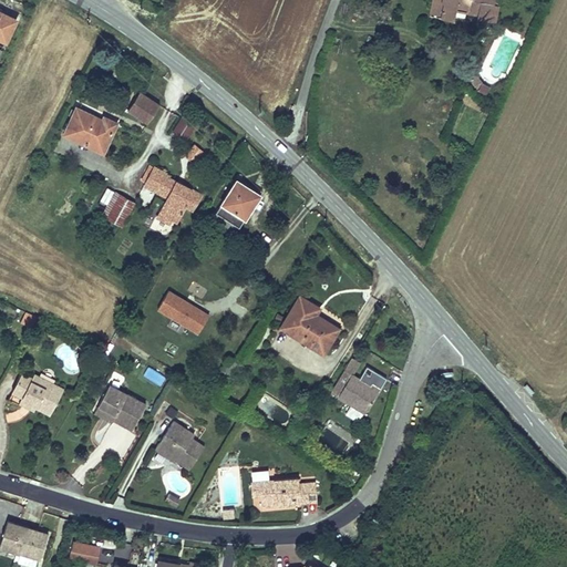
[(496,22),(500,4),(494,3),(494,0),(430,0),(428,13),(453,19),(454,10),(477,14),(477,18),(496,22)]
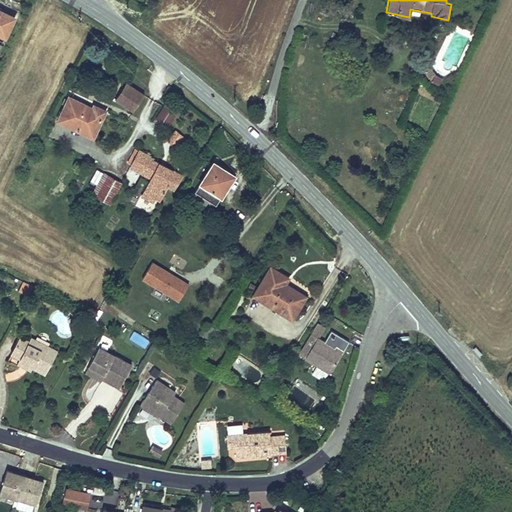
[(15,17),(0,11),(0,10),(0,34),(5,37),(15,17)]
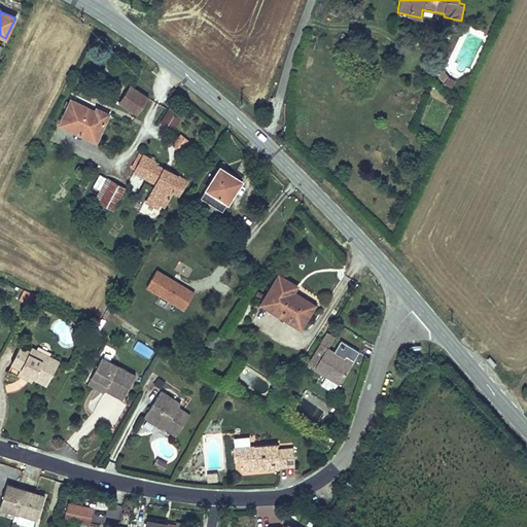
[(450,88),(456,79),(442,68),(434,76),(450,88)]
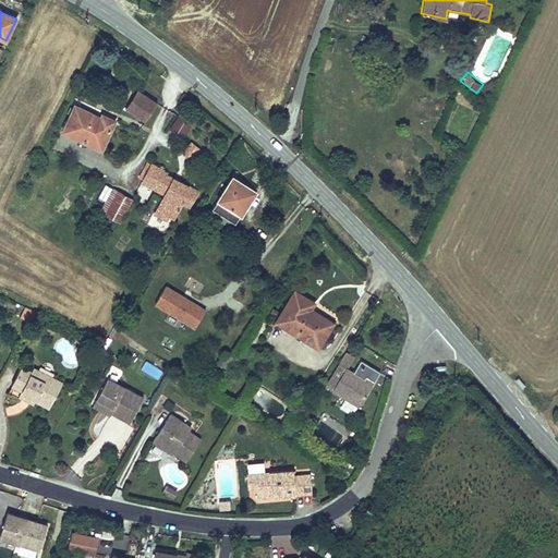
[(137,91),(125,107),(145,120),(156,104),(137,91)]
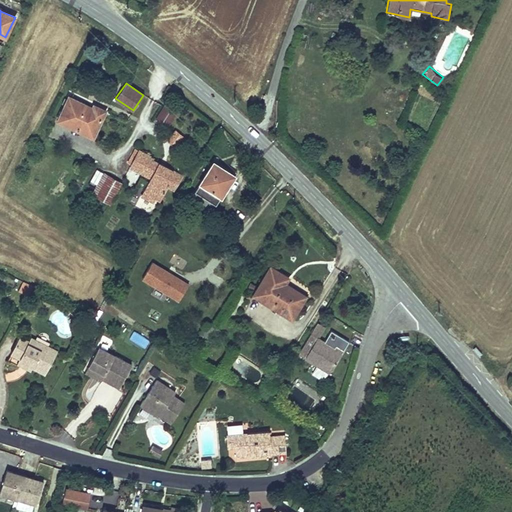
[(86,110),(88,106),(69,97),(58,120),(93,137),(105,110),(94,105),(92,108),(90,112),(86,110)]
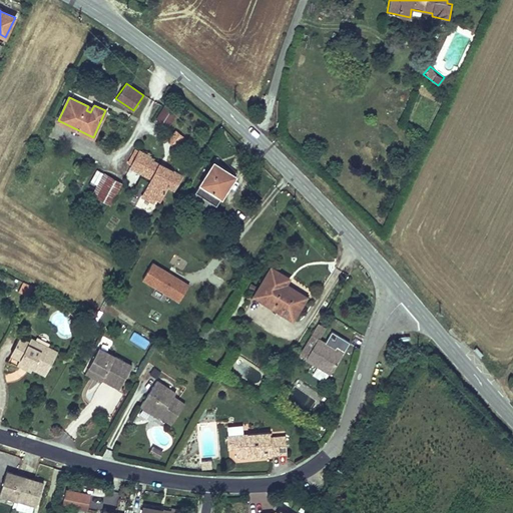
[(177,113),(164,104),(155,118),(168,127),(177,113)]
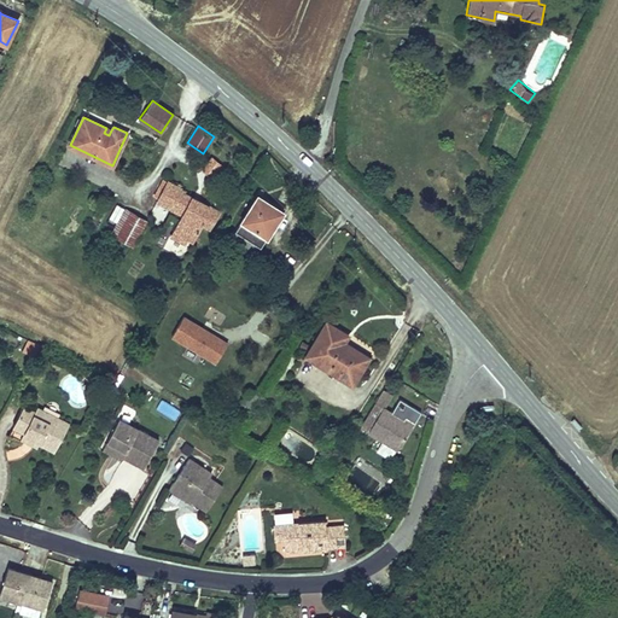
[(223,165),(213,156),(200,169),(213,180),(223,165)]
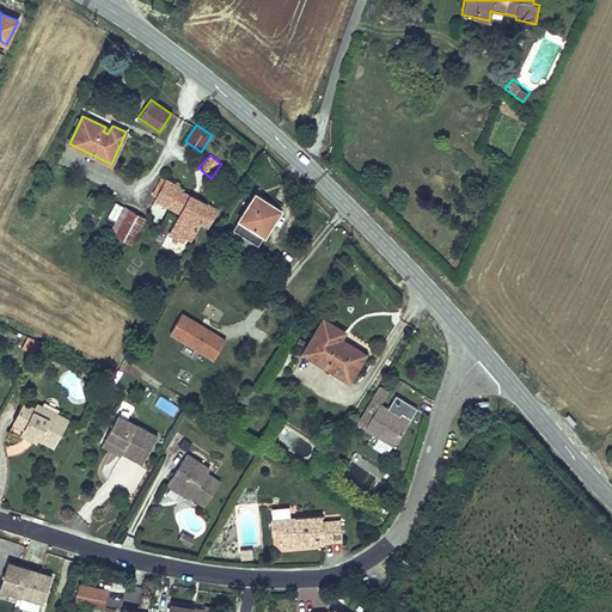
[(153,194),(157,196),(165,179),(161,178),(153,194)]
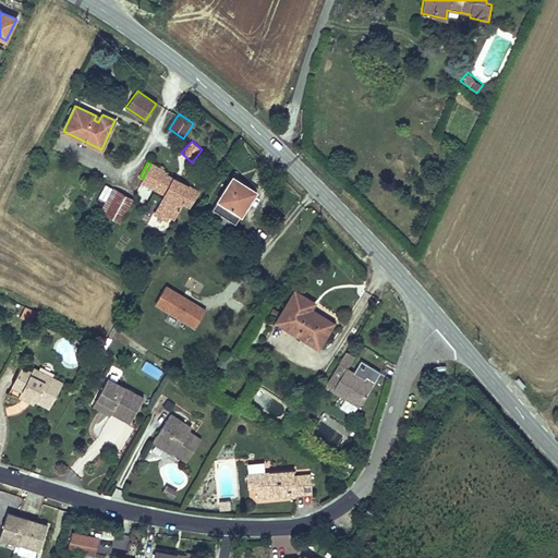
[(164,170),(150,164),(143,179),(142,181),(165,193),(155,213),(167,219),(169,216),(174,218),(182,203),(190,206),(198,192),(162,173),(164,170)]
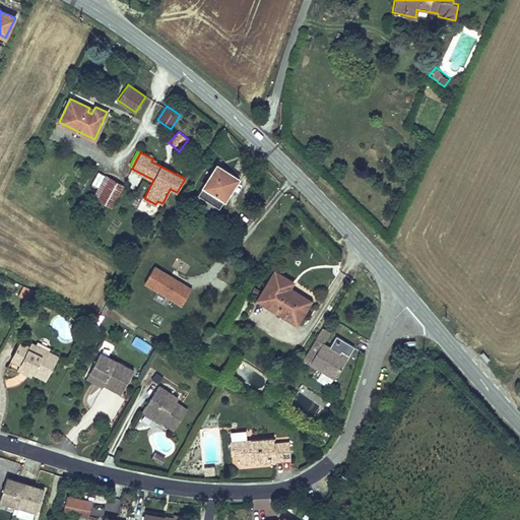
[(217,165),(213,170),(219,174),(222,169),(217,165)]
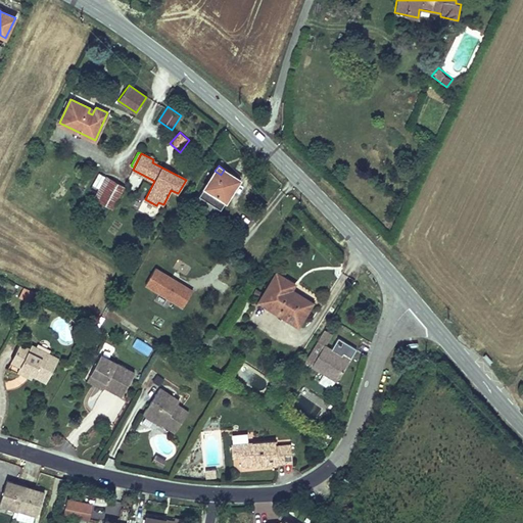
[(95,171),(88,167),(75,189),(83,193),(95,171)]
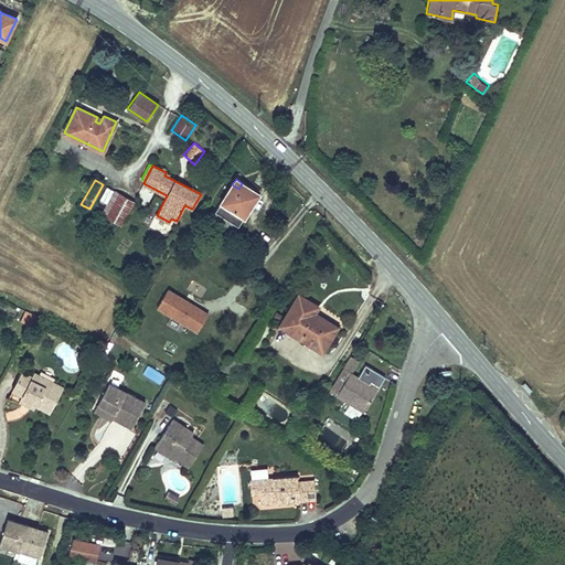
[(215,211),(237,225),(238,226),(259,193),(242,182),(242,183),(238,189),(232,184),(215,211)]
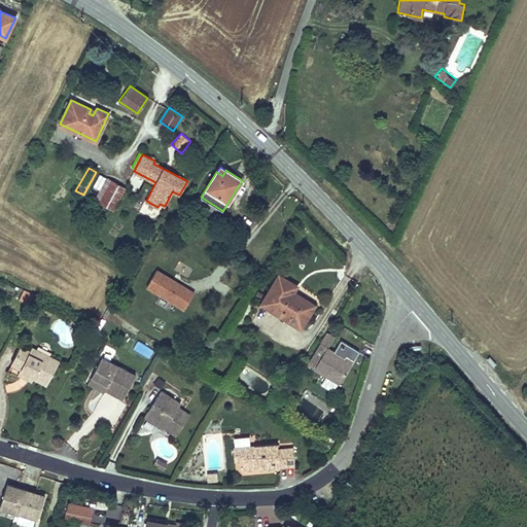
[(106,178),(100,174),(91,189),(97,194),(106,178)]
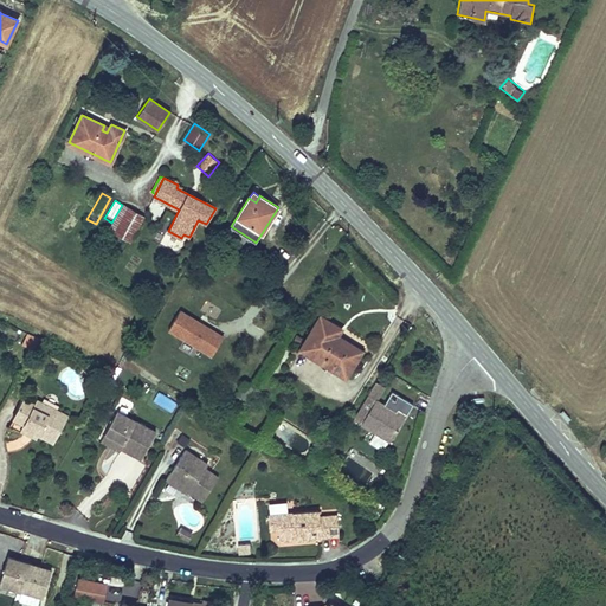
[(110,231),(114,233),(129,207),(124,205),(110,231)]
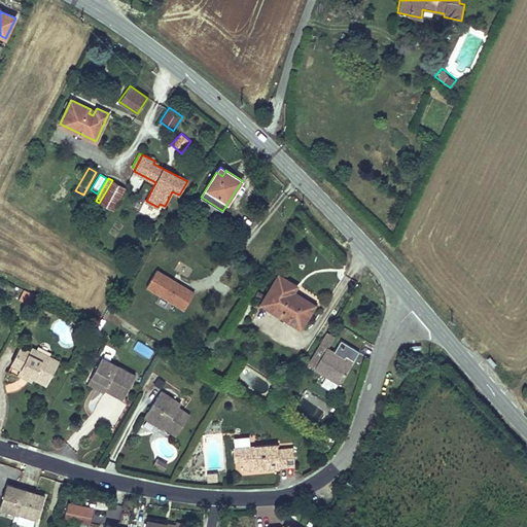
[(112,180),(99,203),(113,210),(126,187),(112,180)]
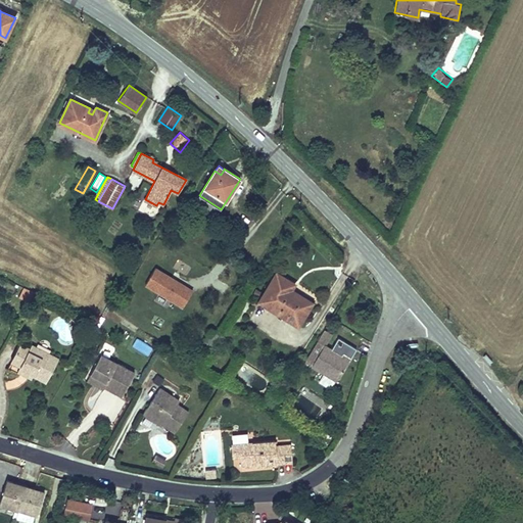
[(215,216),(220,208),(199,195),(194,202),(215,216)]
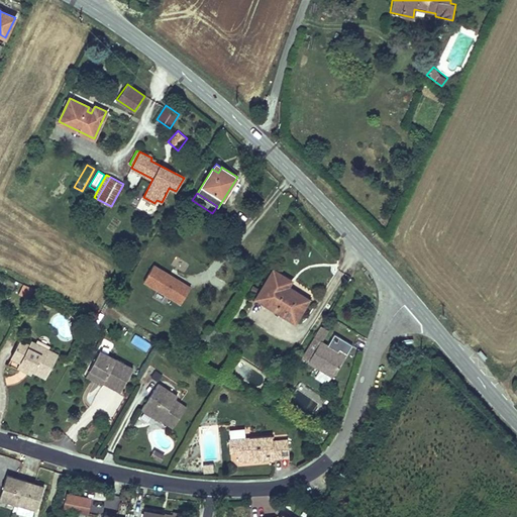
[(171,275),(154,266),(144,282),(182,304),(192,288),(173,277),(172,278),(170,277),(171,275)]
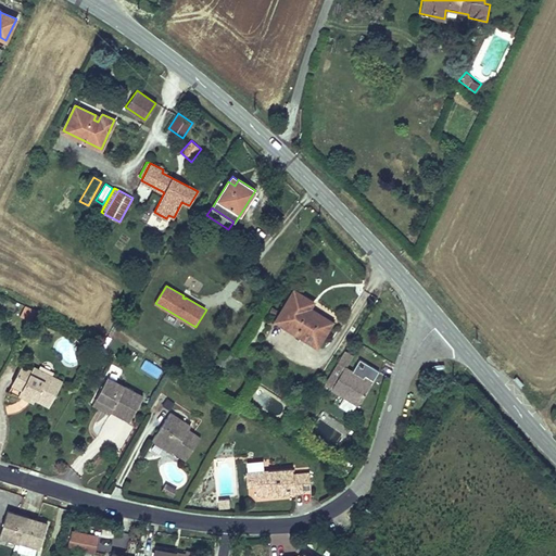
[(312,313),(307,310),(310,307),(313,301),(293,289),(275,319),(306,339),(310,333),(320,340),(331,321),(314,310),(312,313)]
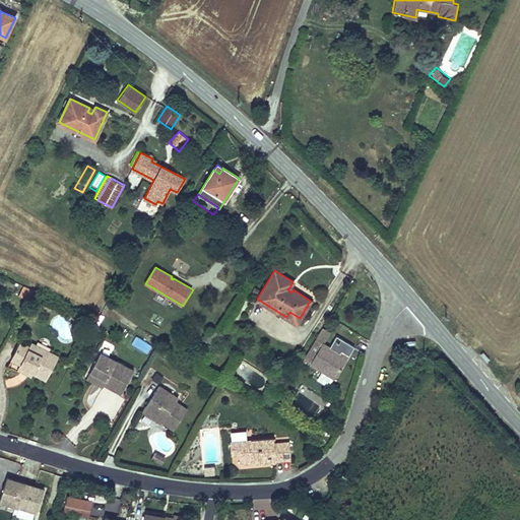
[(35,291),(24,286),(19,296),(29,301),(35,291)]
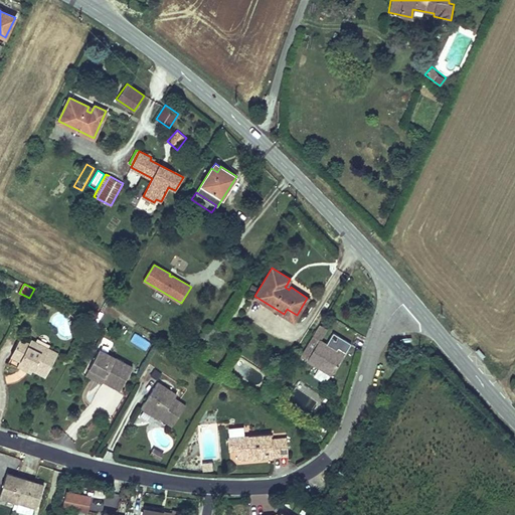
[(294,320),(297,315),(287,309),(284,314),(294,320)]
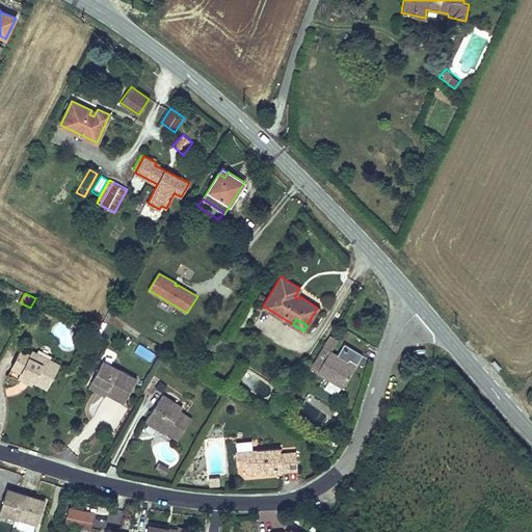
[(215,350),(221,339),(215,335),(208,346),(215,350)]
